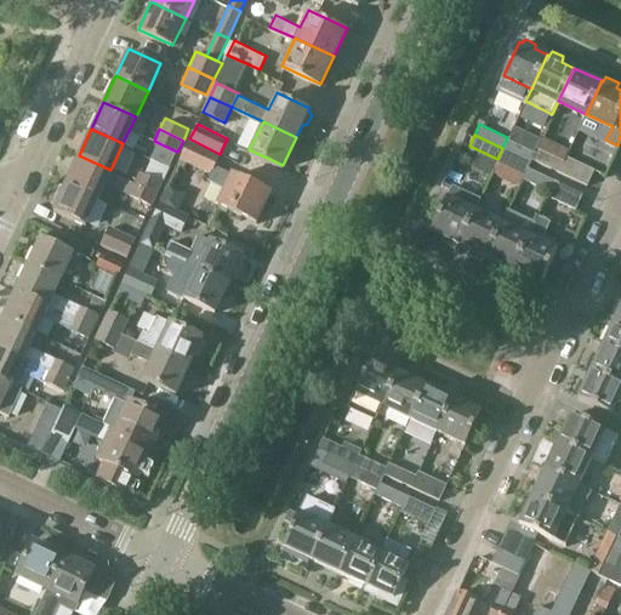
[(507,137),(502,148),(531,161),(534,158),(536,151),(507,137)]
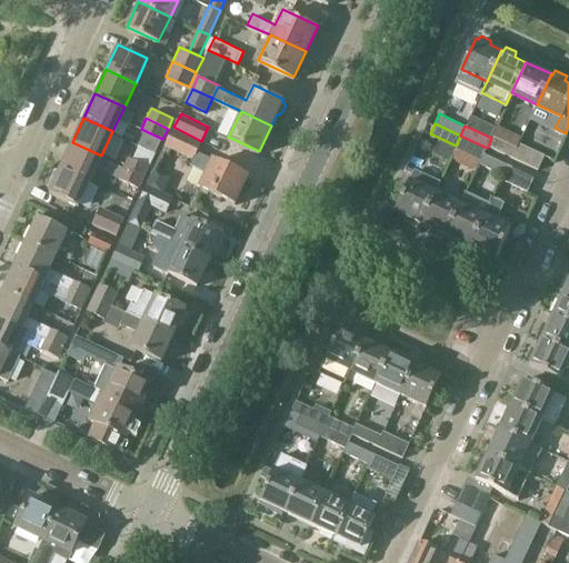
[(201,141),(173,127),(166,143),(192,158),(197,150),(201,141)]
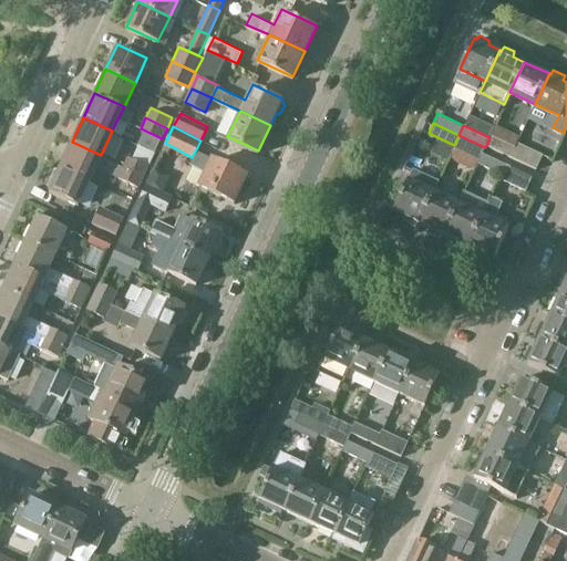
[(490,137),(487,144),(511,155),(515,145),(492,134),(490,137)]
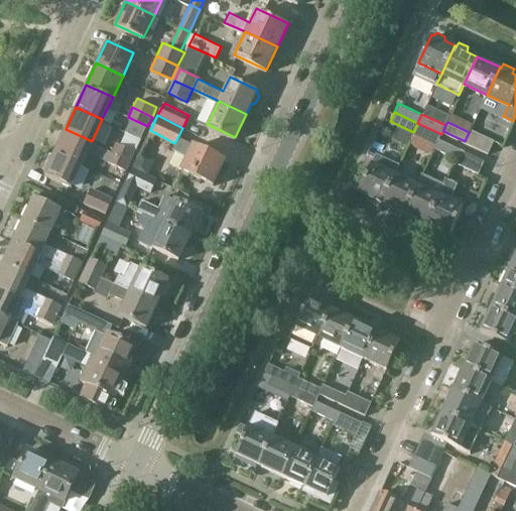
[(437,143),(439,138),(441,134),(417,123),(413,132),(437,143)]
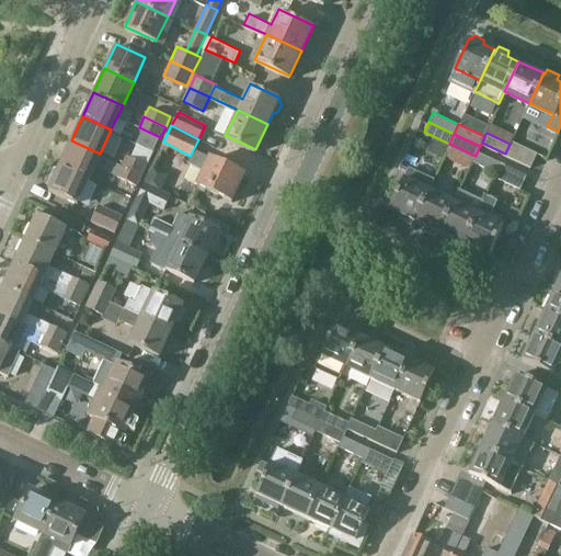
[(510,144),(505,154),(530,166),(537,151),(512,139),(510,144)]
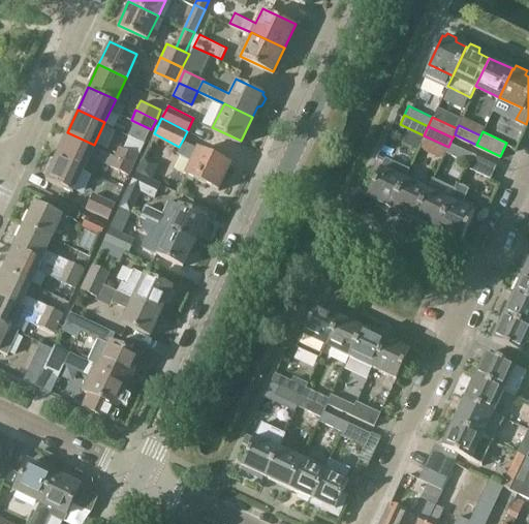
[(67,132),(57,154),(84,167),(94,145),(67,132)]
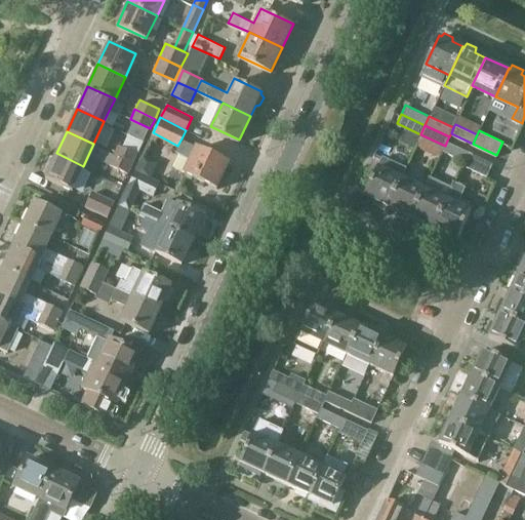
[(196,146),(182,138),(177,146),(175,151),(191,158),(185,170),(217,186),(229,161),(196,146)]
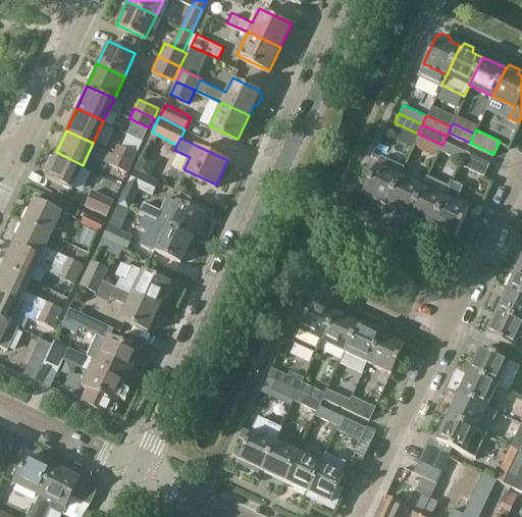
[(440,149),(462,159),(467,150),(445,140),(442,145),(440,149)]
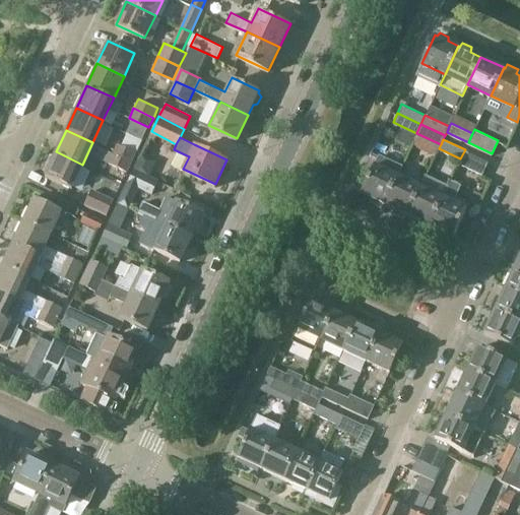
[(117,142),(112,152),(132,162),(136,152),(117,142)]
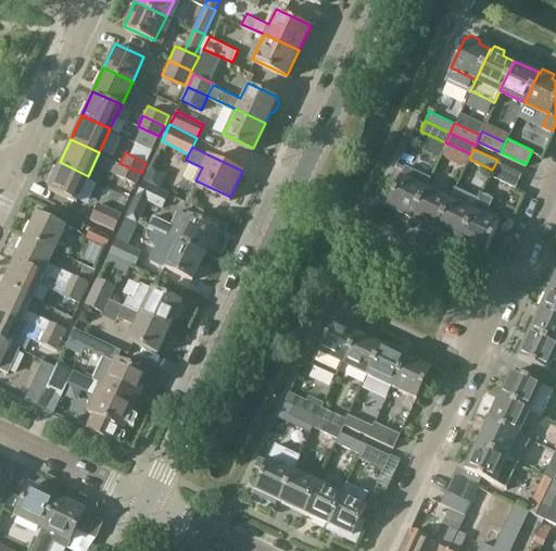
[(497,160),(492,170),(491,174),(516,186),(522,172),(497,160)]
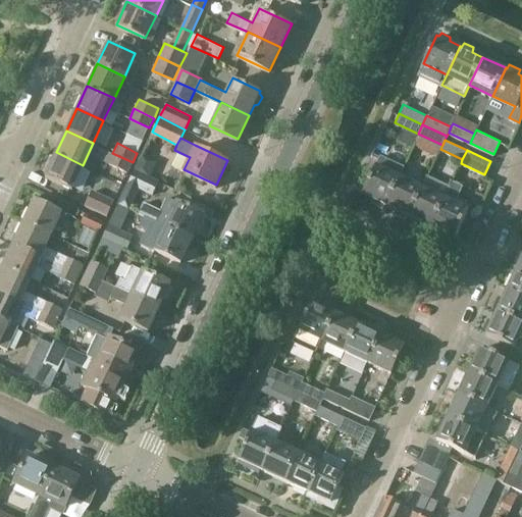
[(83,165),(56,152),(54,155),(50,155),(46,163),(49,166),(45,175),(71,188),(83,165)]
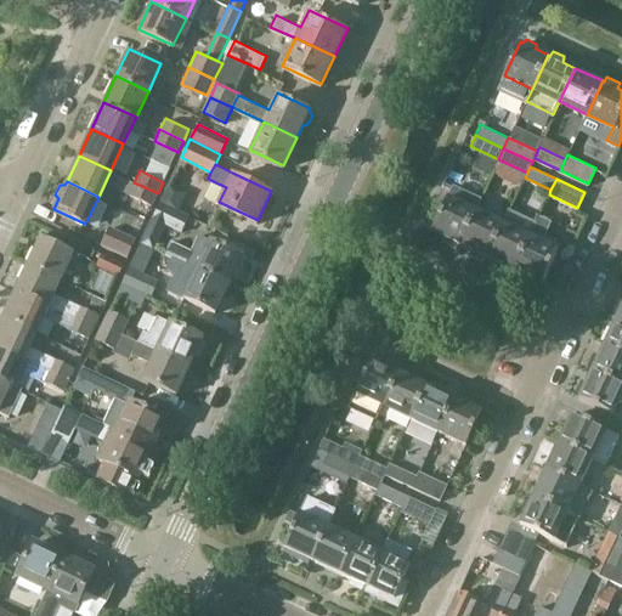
[(158,193),(134,182),(129,195),(152,205),(158,193)]
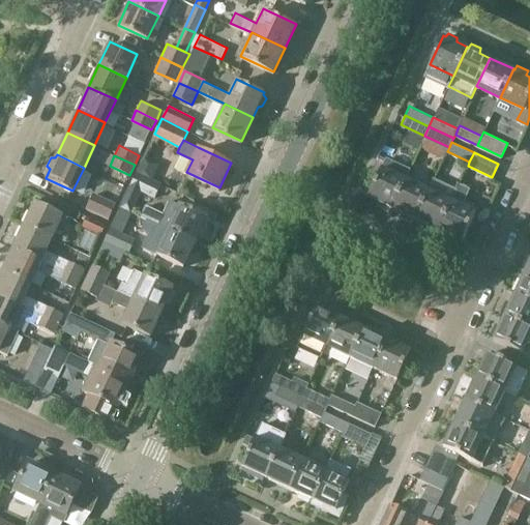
[(367,195),(379,200),(377,204),(388,209),(390,206),(391,206),(405,177),(410,167),(386,156),(367,195)]
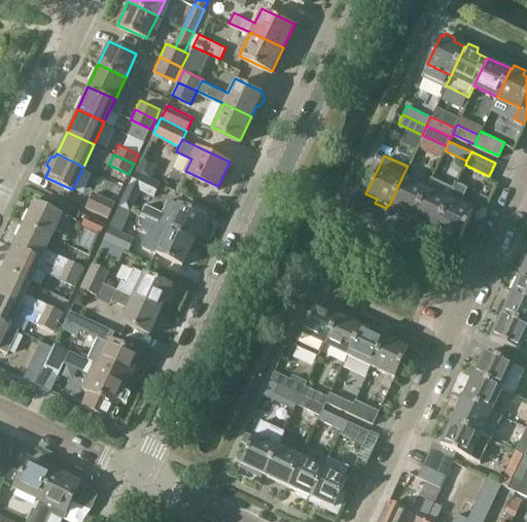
[(136,170),(129,184),(154,196),(161,181),(136,170)]
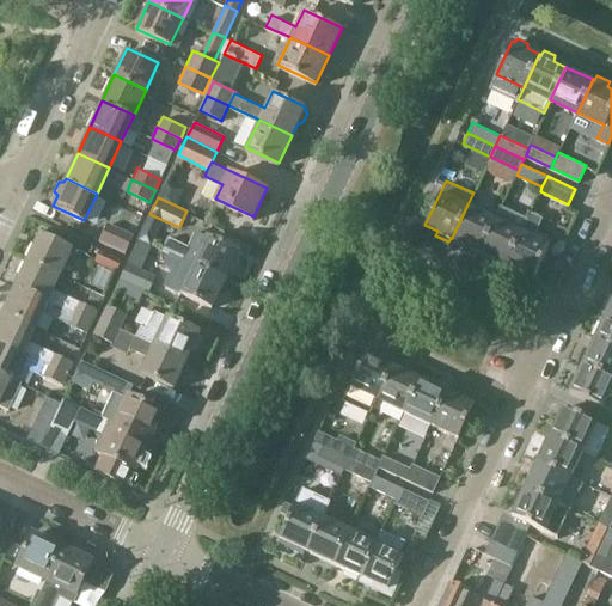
[(478,250),(494,218),(467,204),(452,238),(464,244),(463,246),(464,249),(475,253),(477,252),(478,250)]
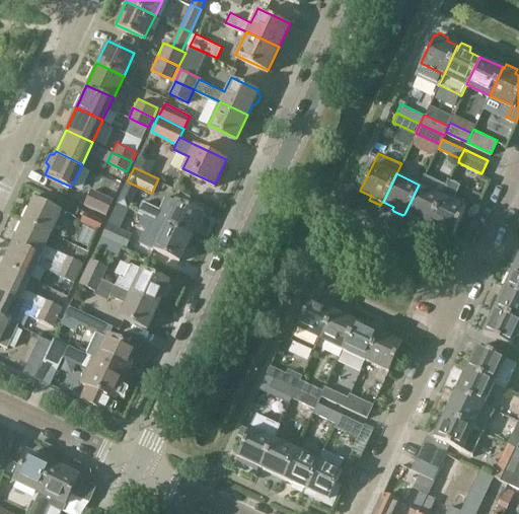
[(405,212),(429,223),(447,185),(424,174),(419,185),(405,212)]
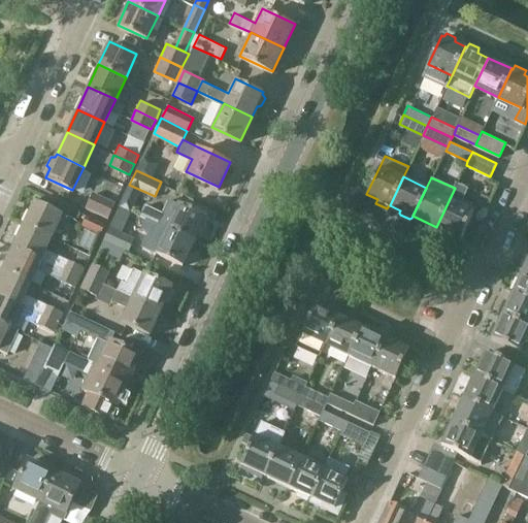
[(458,182),(455,188),(436,227),(460,238),(473,209),(461,203),(468,187),(458,182)]
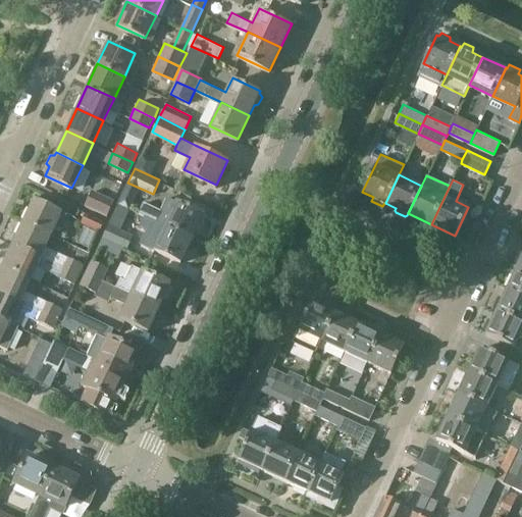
[(85,204),(106,214),(113,200),(92,189),(85,204)]
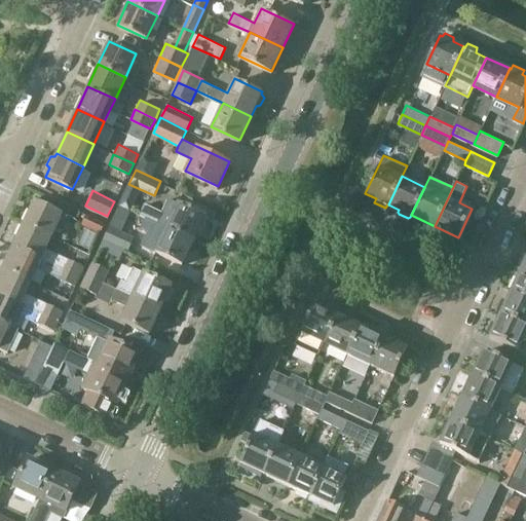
[(145,202),(140,213),(146,216),(166,226),(193,238),(198,228),(202,228),(207,221),(203,217),(204,214),(168,197),(162,211),(145,202)]
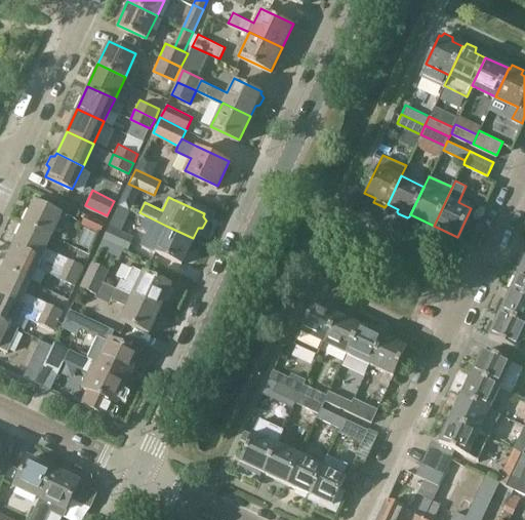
[(35,198),(25,222),(51,234),(62,211),(35,198)]
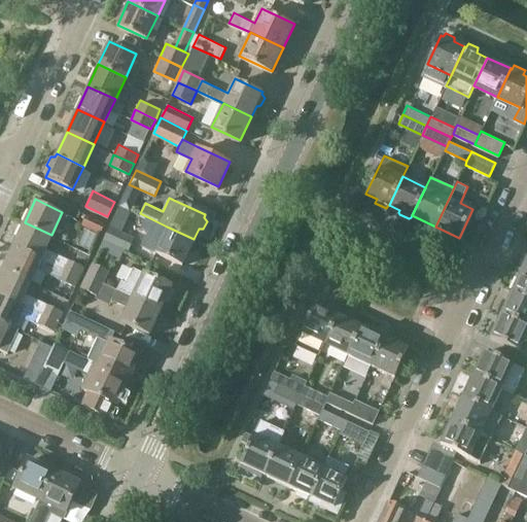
[(86,214),(81,224),(100,234),(105,222),(86,214)]
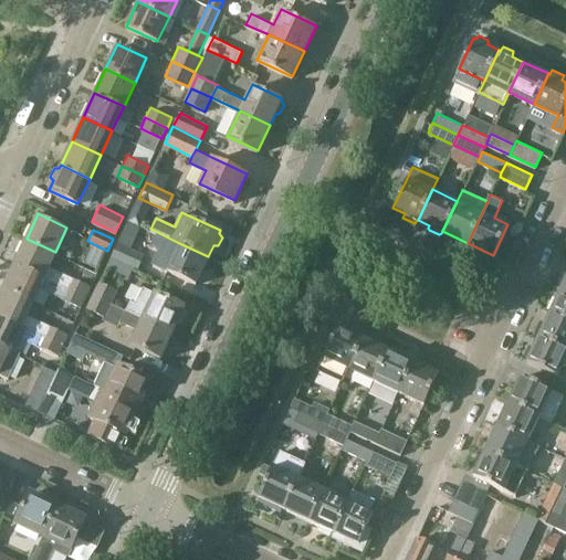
[(157,232),(153,243),(160,246),(153,262),(196,282),(208,256),(179,243),(157,232)]
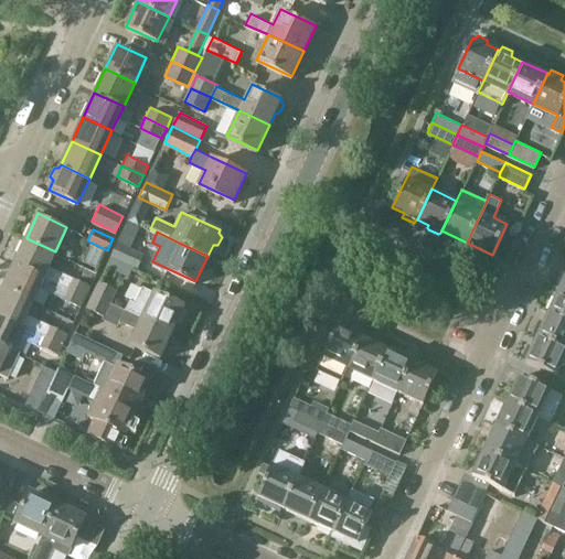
[(27,238),(14,261),(44,276),(55,251),(27,238)]
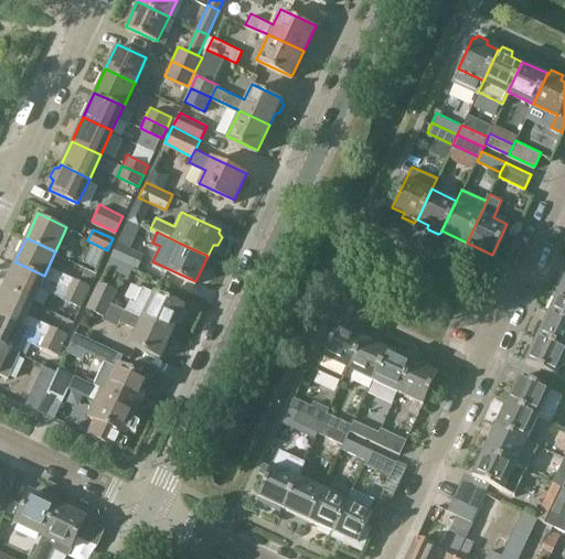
[(118,242),(112,256),(138,269),(145,255),(118,242)]
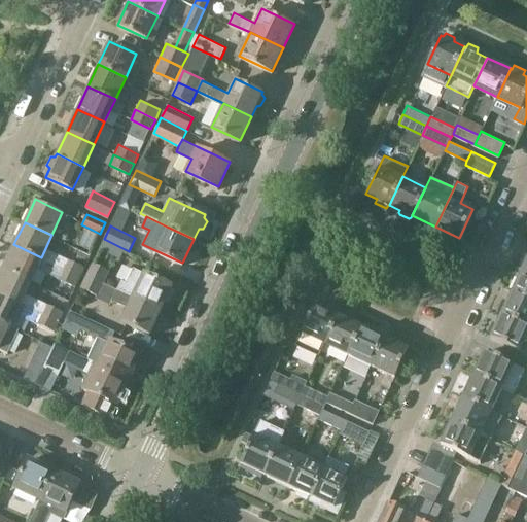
[(41,257),(13,244),(3,267),(31,280),(36,268),(57,278),(61,268),(41,257)]
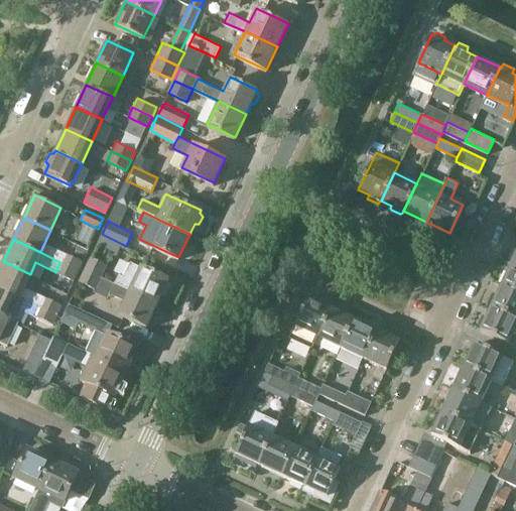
[(79,244),(75,252),(83,255),(87,247),(79,244)]
